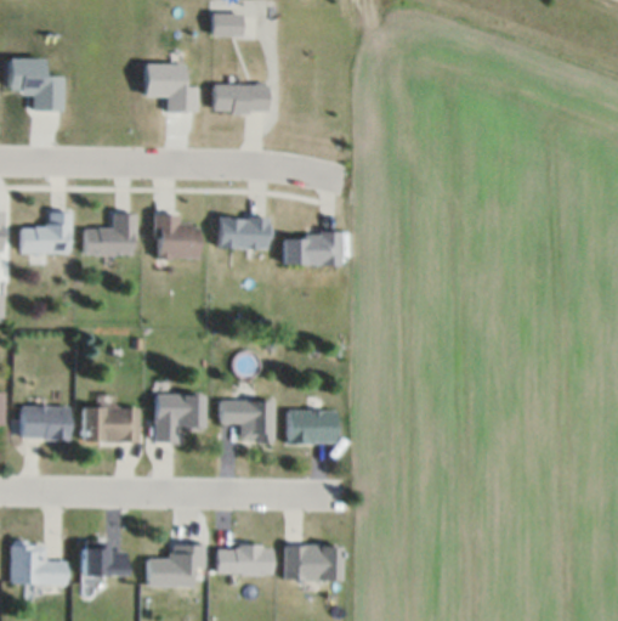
[(244,13),(213,13),(213,37),(244,37),(244,13)]
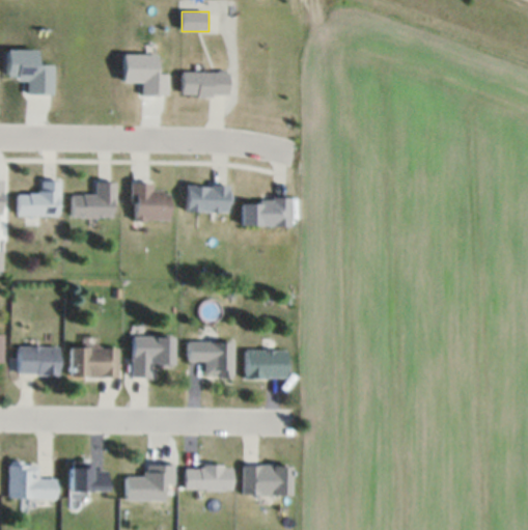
[(54,66),(38,66),(38,51),(8,50),(8,81),(28,81),(28,95),(54,95),(54,66)]
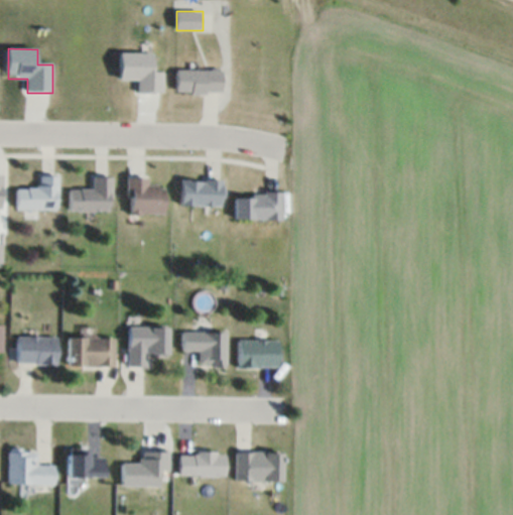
[(121,82),(141,82),(141,94),(164,94),(164,74),(154,74),(154,53),(121,53),(121,82)]
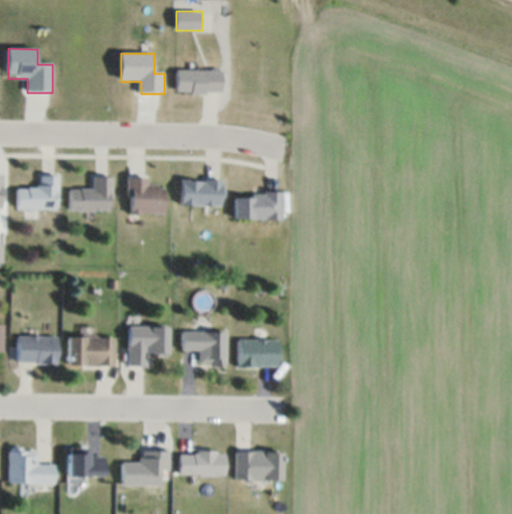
[(176,95),(223,95),(223,69),(176,69),(176,95)]
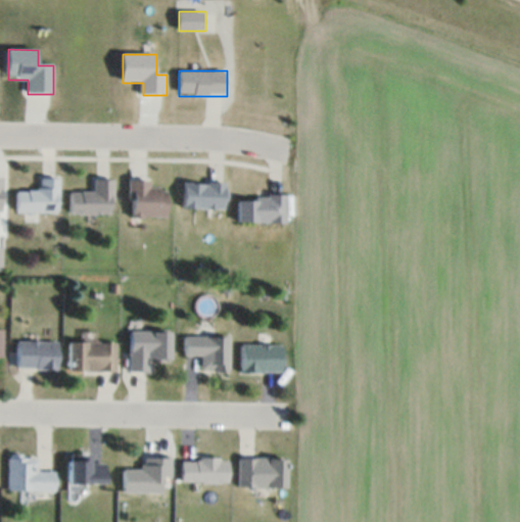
[(18,190),(18,212),(59,212),(59,179),(40,179),(40,190),(18,190)]
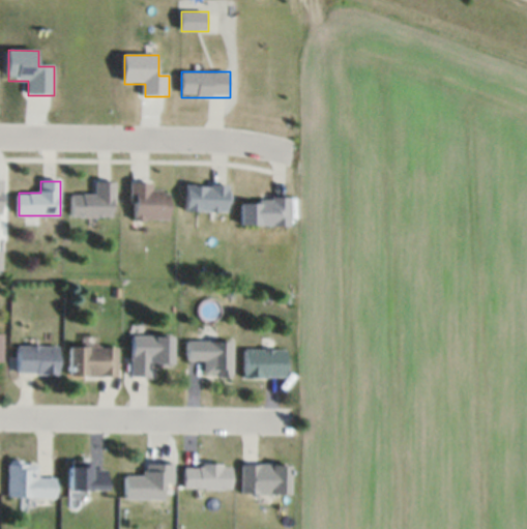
[(117,217),(117,182),(95,182),(95,195),(72,195),(72,217),(117,217)]
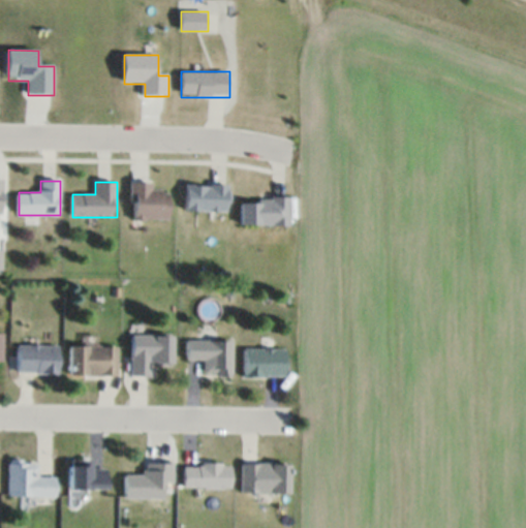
[(132,220),(169,220),(169,191),(155,191),(155,182),(132,182),(132,220)]
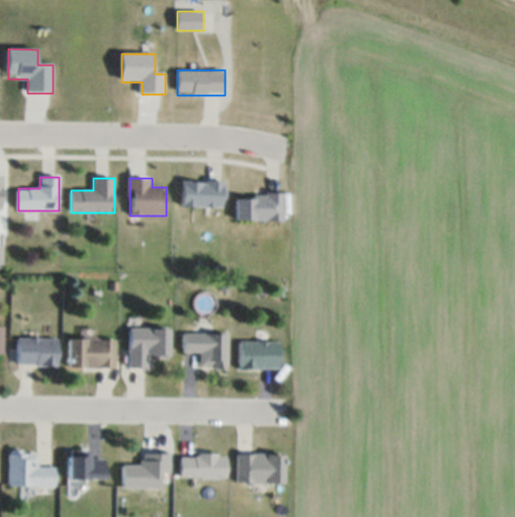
[(183,206),(225,207),(226,181),(184,180),(183,206)]
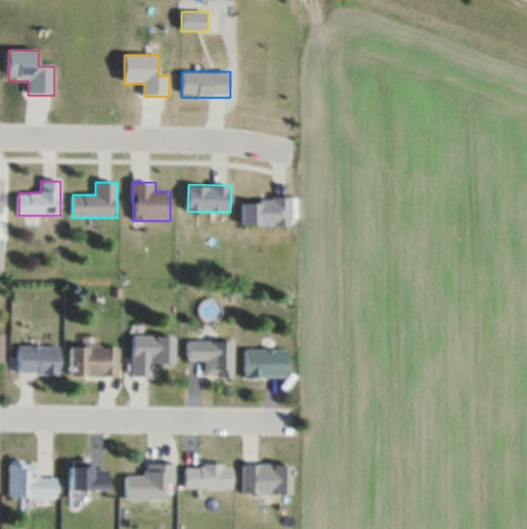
[(242,227),(297,227),(297,199),(242,199),(242,227)]
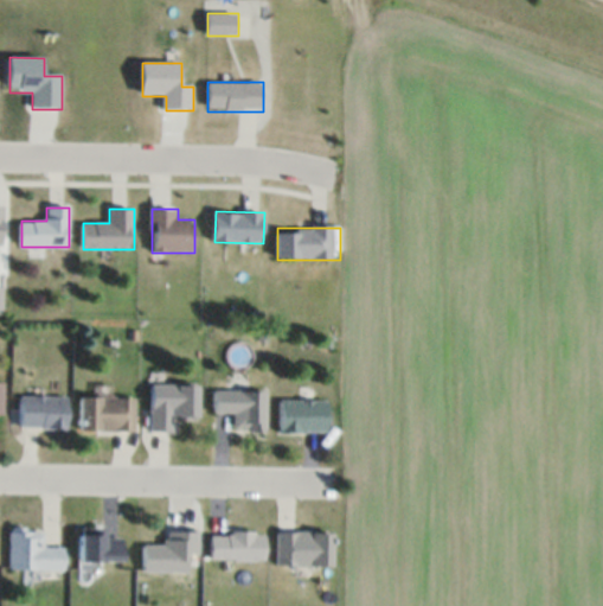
[(175,432),(177,420),(200,420),(200,386),(153,384),(153,432),(175,432)]
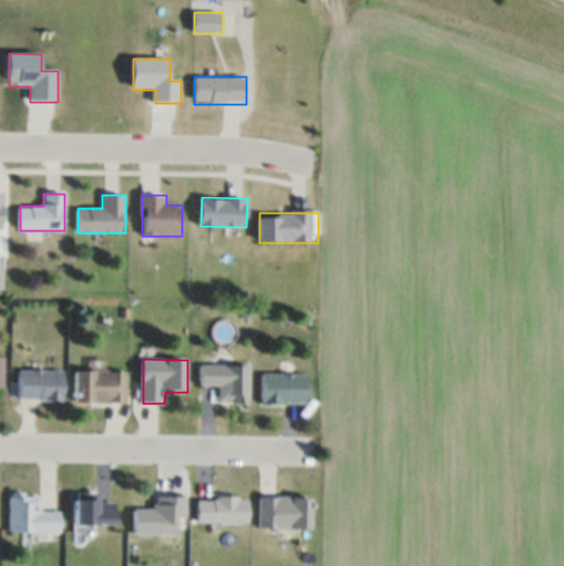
[(252,404),(252,366),(202,366),(201,392),(219,392),(219,403),(252,404)]
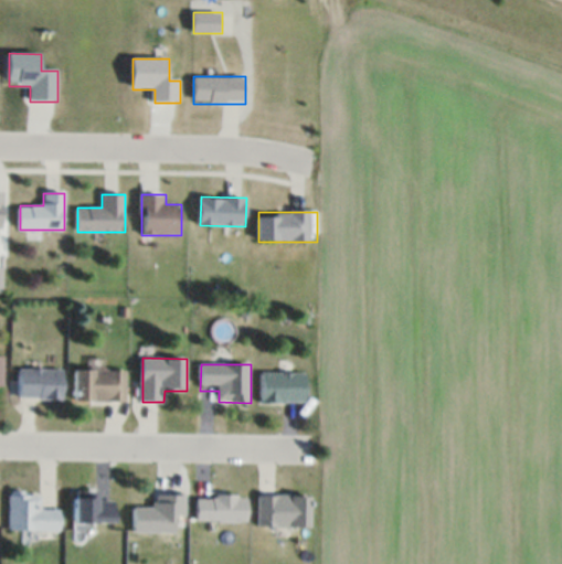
[(64,370),(20,370),(20,398),(64,398),(64,370)]
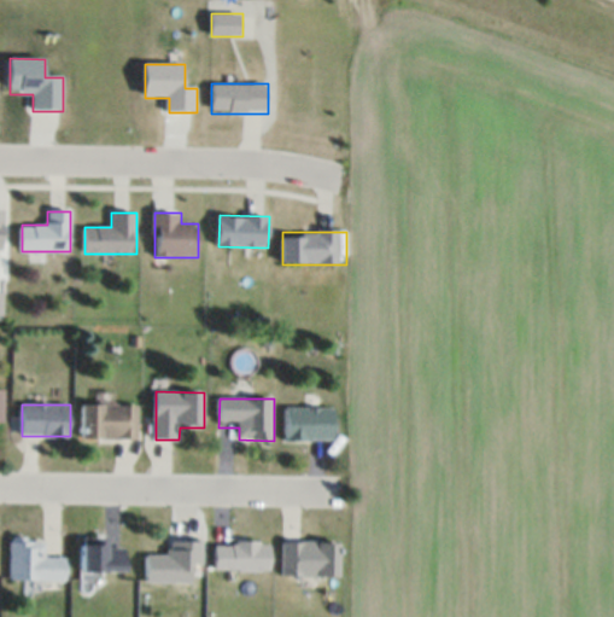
[(141,405),(82,405),(82,440),(141,440),(141,405)]
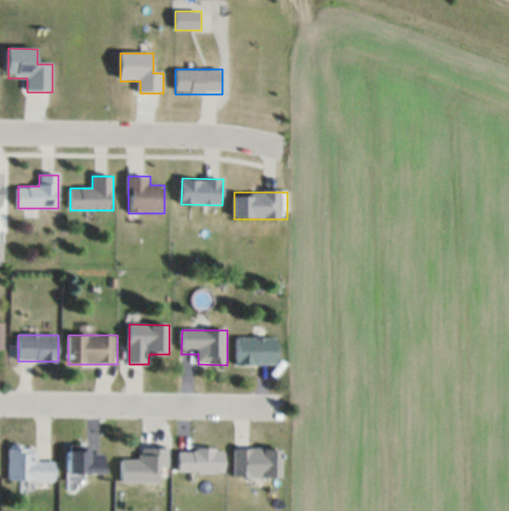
[(278,338),(238,337),(238,365),(277,365),(278,338)]
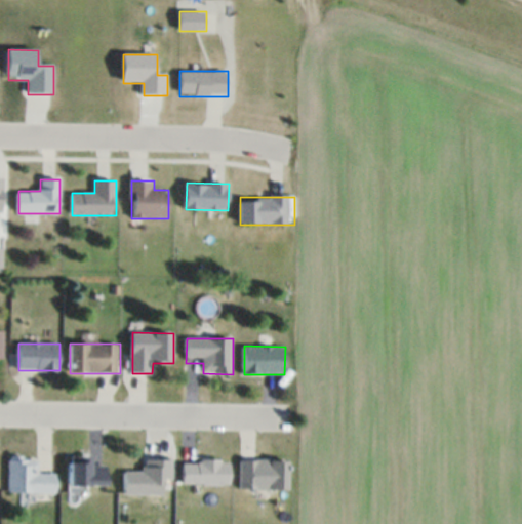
[(71,487),(109,487),(109,467),(94,467),(94,457),(71,457),(71,487)]
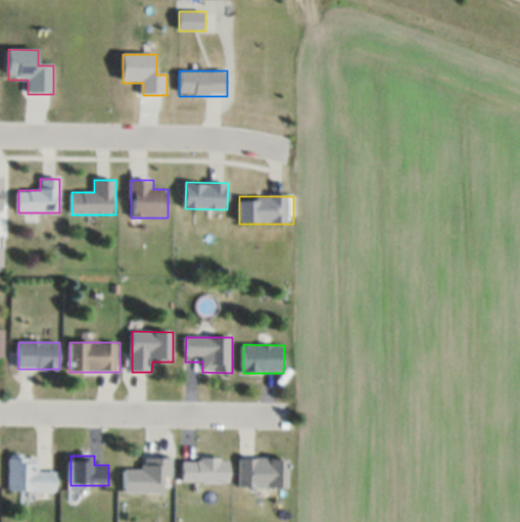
[(57,492),(57,470),(39,470),(39,457),(10,457),(10,492),(57,492)]
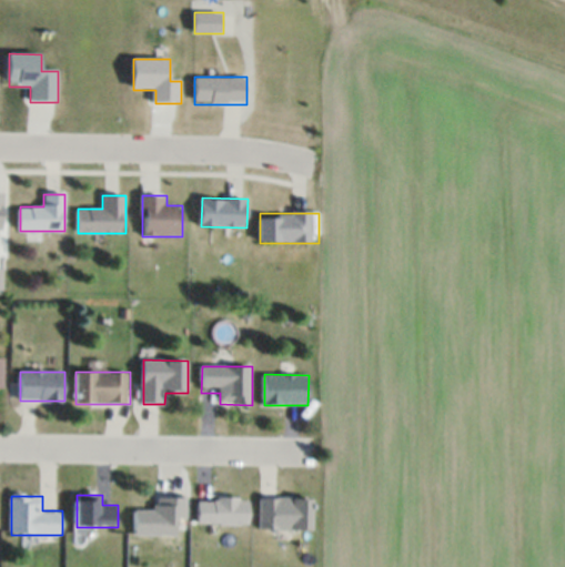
[(189,497),(158,497),(158,510),(137,510),(137,537),(177,537),(177,524),(189,524),(189,497)]
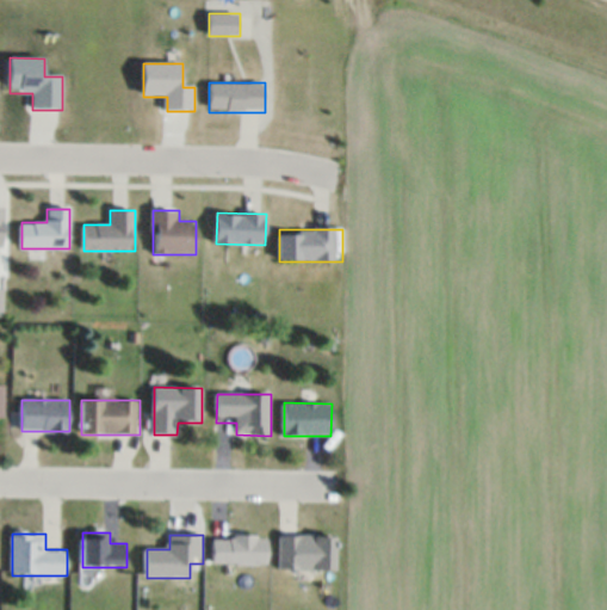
[(270,565),(270,536),(214,536),(214,565),(270,565)]
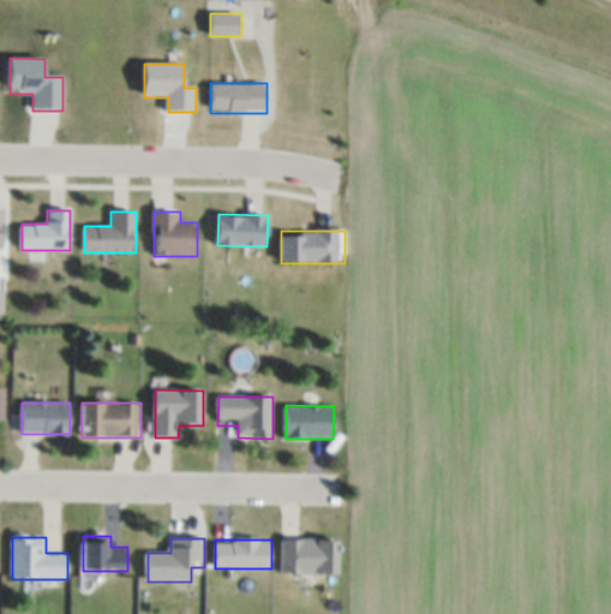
[(340,576),(340,540),(283,540),(283,576),(340,576)]
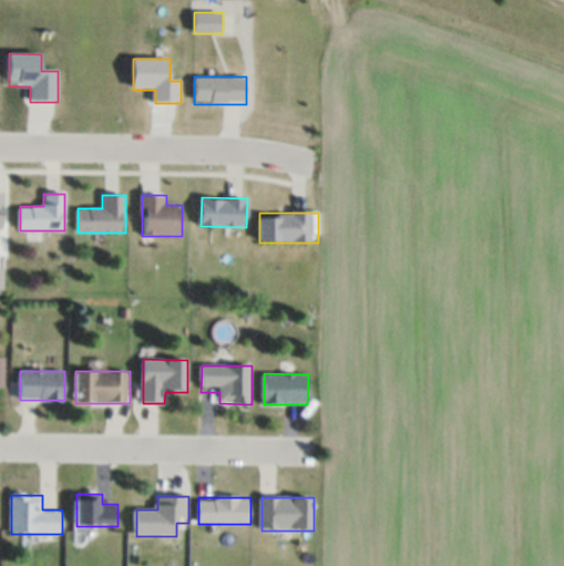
All buildings are outlined.
